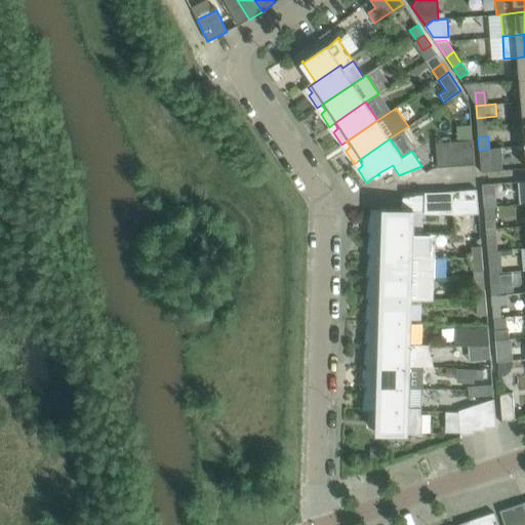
[(473,139),(460,140),(462,165),(475,164),(473,139)]
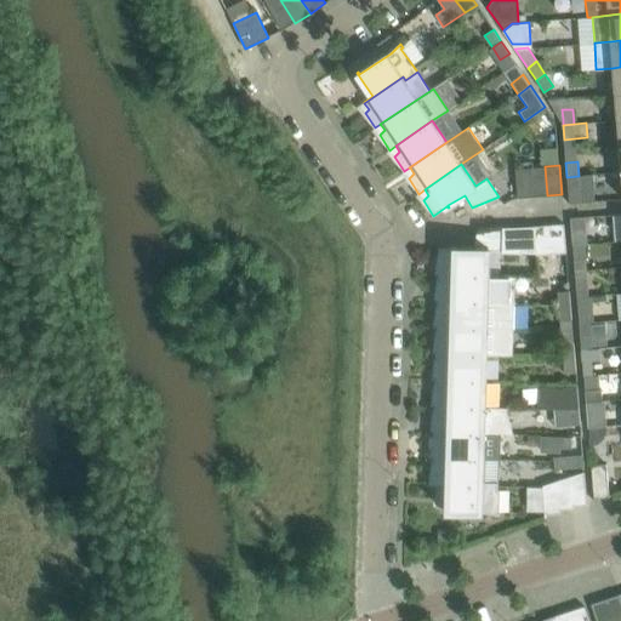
[(533,197),(547,195),(545,166),(530,167),(533,197)]
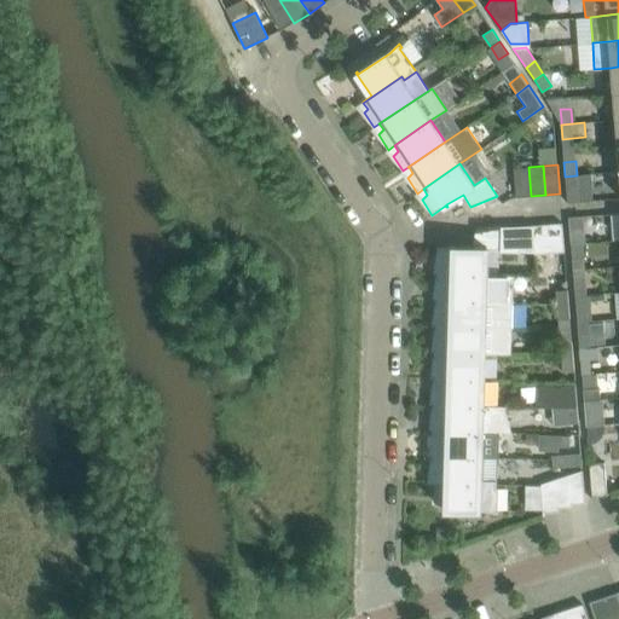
[(514,168),(516,197),(531,196),(528,167),(514,168)]
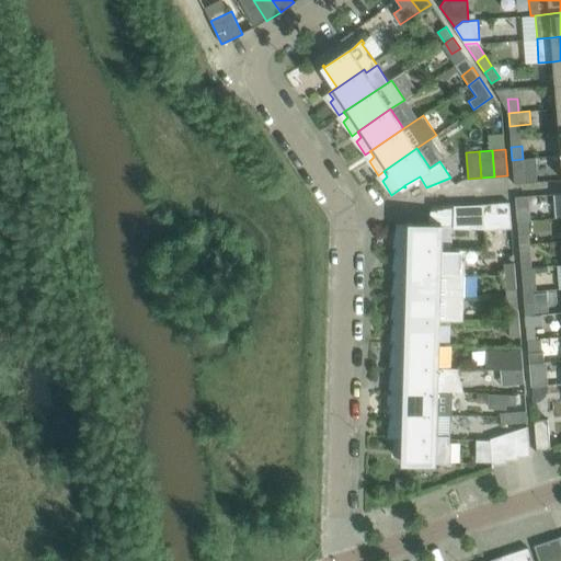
[(524,183),(523,159),(512,160),(514,184),(524,183)]
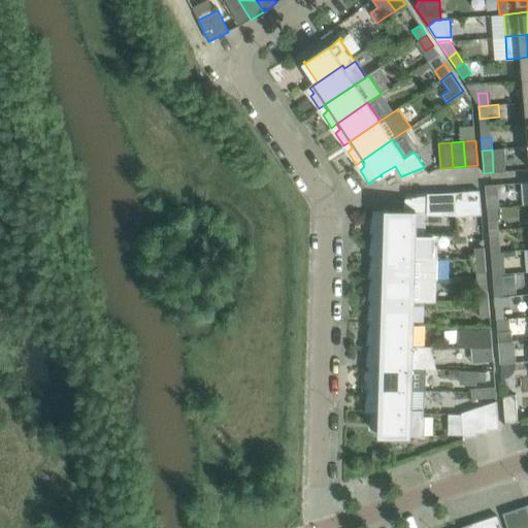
[(496,207),(494,185),(485,186),(487,208),(496,207)]
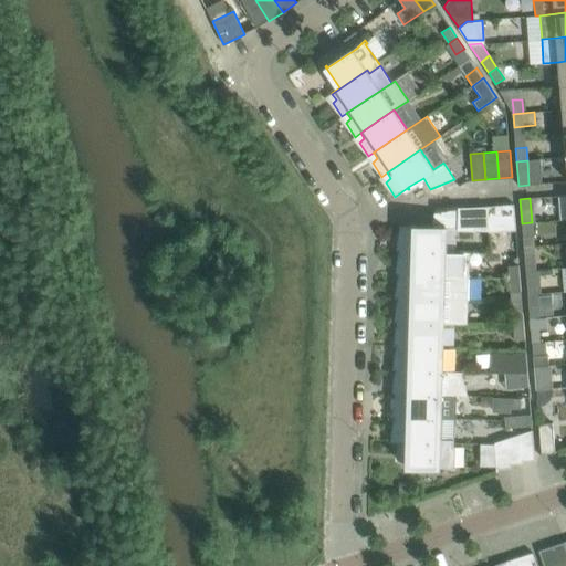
[(514,205),(501,206),(503,231),(515,231),(514,205)]
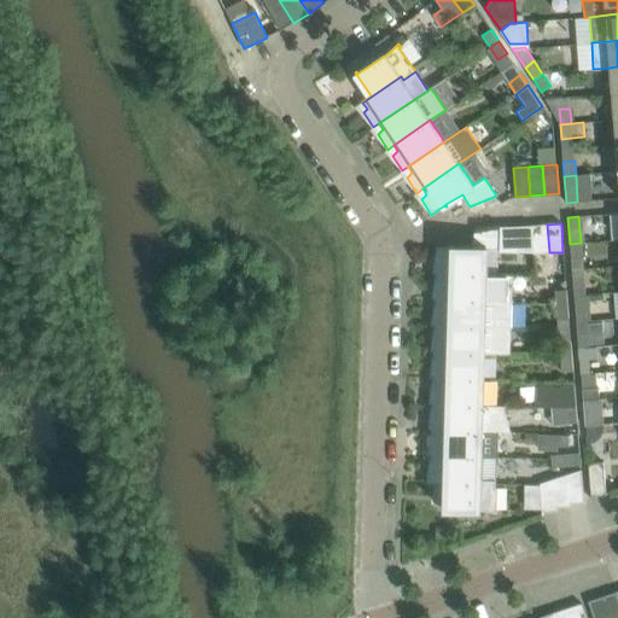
[(547,225),(532,226),(534,250),(535,254),(549,252),(547,225)]
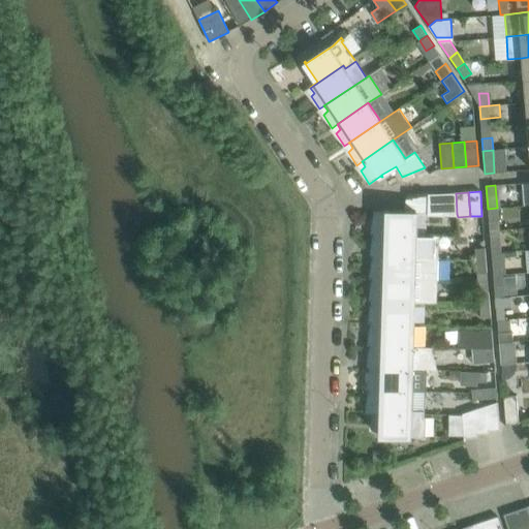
[(417,213),(428,214),(457,214),(456,193),(429,195),(406,199),(405,212),(389,212),(389,210),(387,210),(387,212),(373,211),(373,227),(379,228),(379,234),(379,235),(416,236),(417,213)]
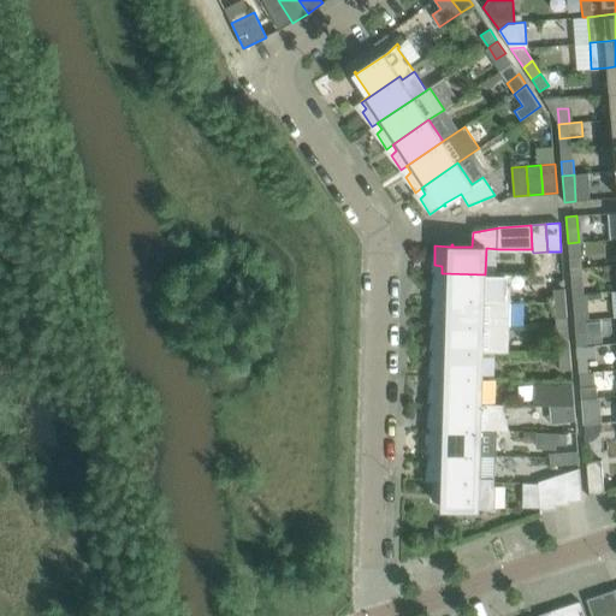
[(580,256),(579,242),(568,243),(569,258),(580,256)]
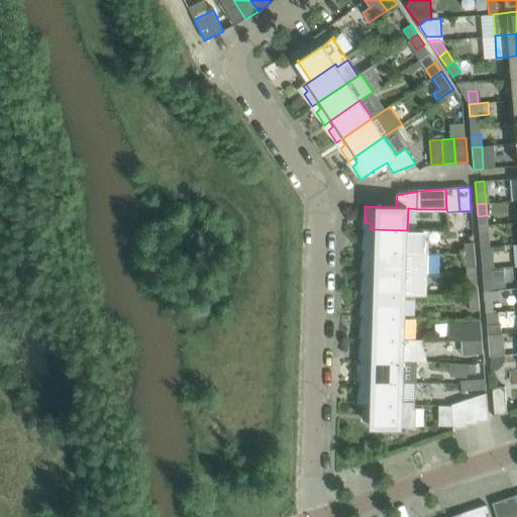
[(365,228),(364,243),(370,244),(370,250),(428,252),(429,230),(407,230),(371,229),(371,228),(365,228)]
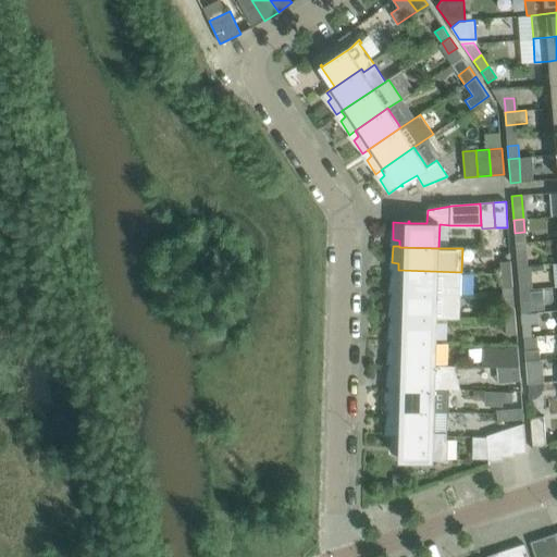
[(517,254),(518,267),(528,265),(527,252),(517,254)]
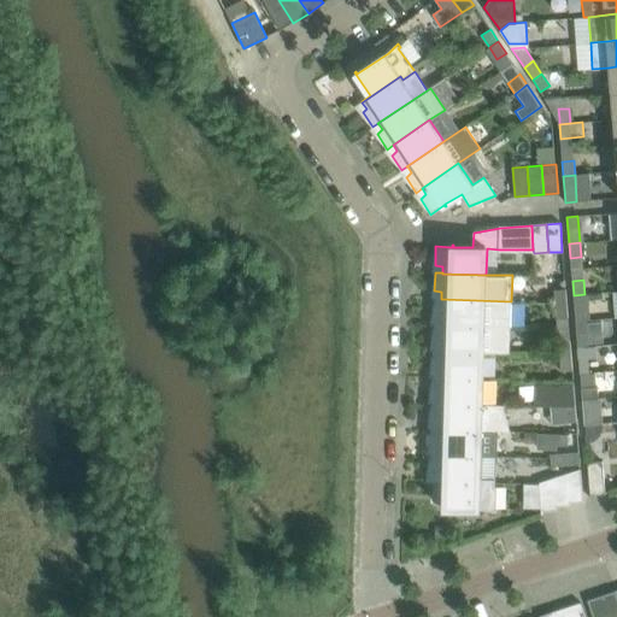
[(556,305),(566,304),(565,289),(554,291),(556,305)]
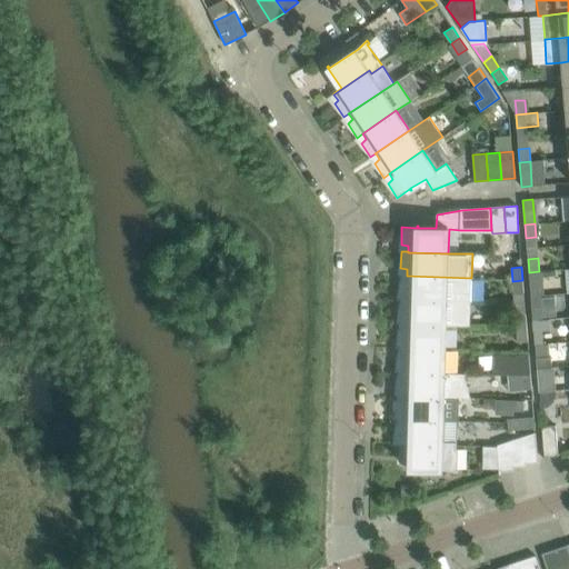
[(541,271),(539,271),(529,272),(530,297),(541,296),(543,296),(541,271)]
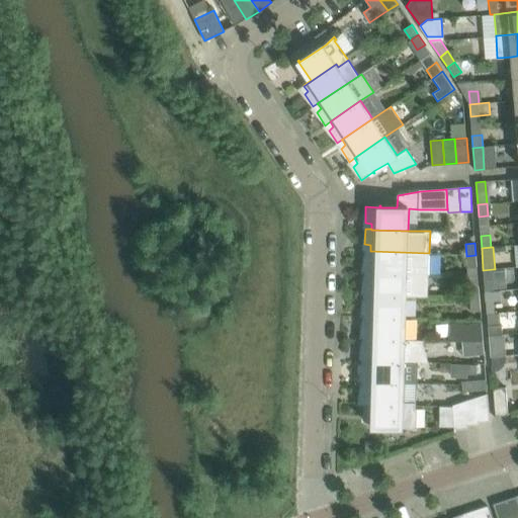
[(364,255),(364,266),(369,267),(369,272),(369,273),(428,275),(429,253),(370,251),(364,250),(364,255)]
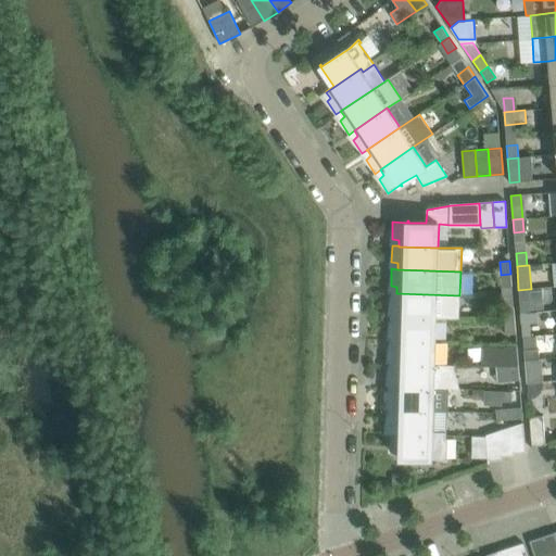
[(510,274),(501,275),(502,288),(512,287),(510,274)]
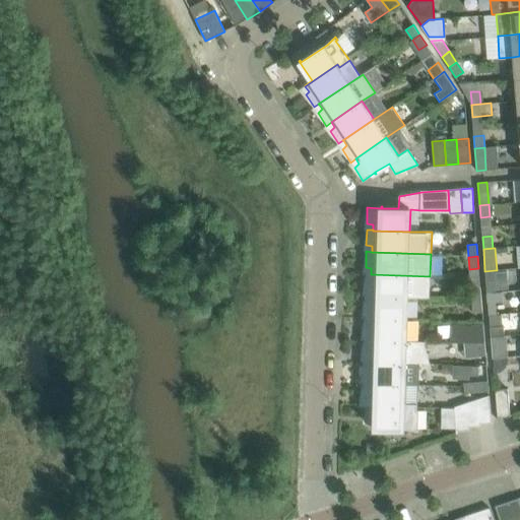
[(495,270),(484,271),(486,293),(496,293),(496,291),(495,273),(495,270)]
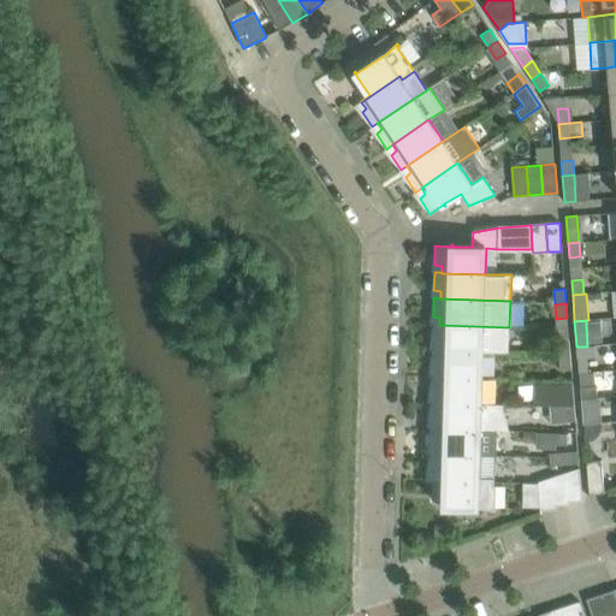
[(432,330),(432,342),(439,343),(439,350),(483,353),(508,353),(509,327),(439,325),(439,324),(433,324),(432,330)]
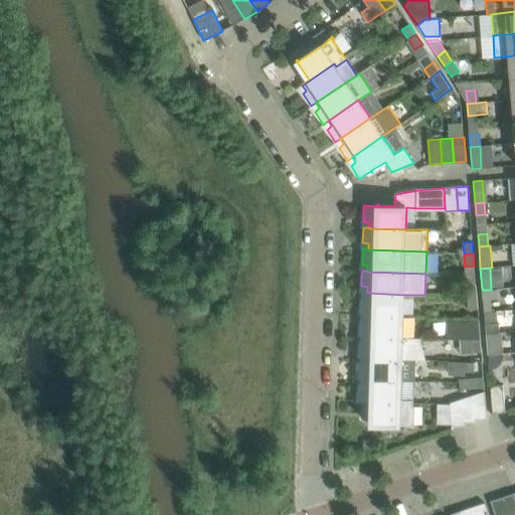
[(477,297),(476,285),(467,286),(468,298),(477,297)]
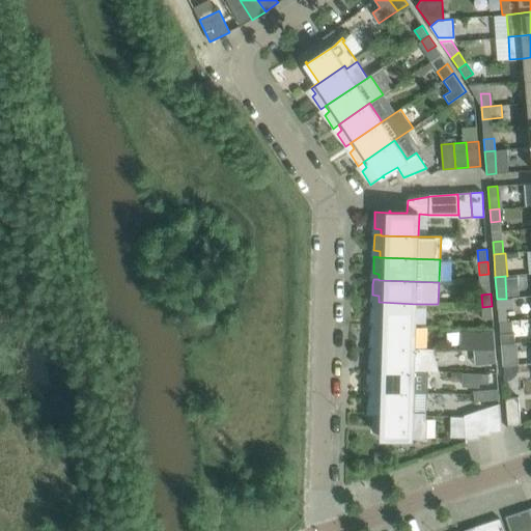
[(506,299),(497,299),(498,306),(511,305),(510,298),(506,299)]
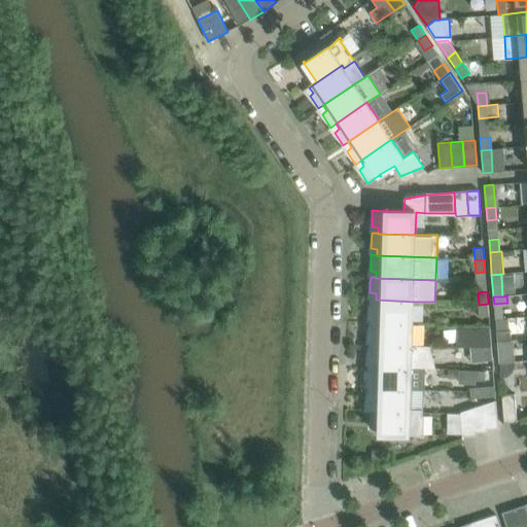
[(369,321),(369,322),(413,323),(413,302),(376,300),(370,300),(369,315),(375,316),(375,321),(369,321)]
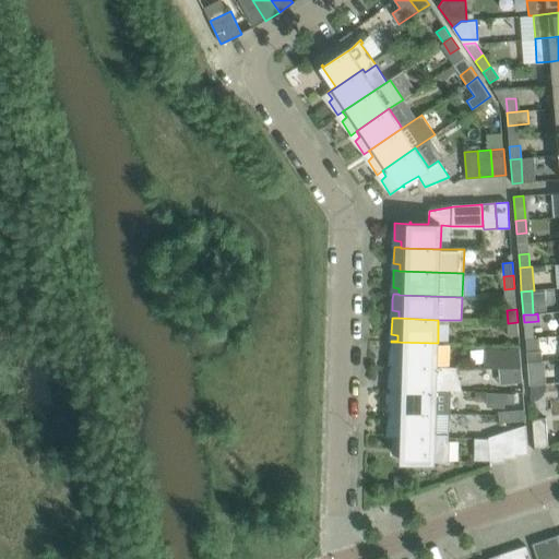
[(519,335),(518,322),(508,323),(509,336),(519,335)]
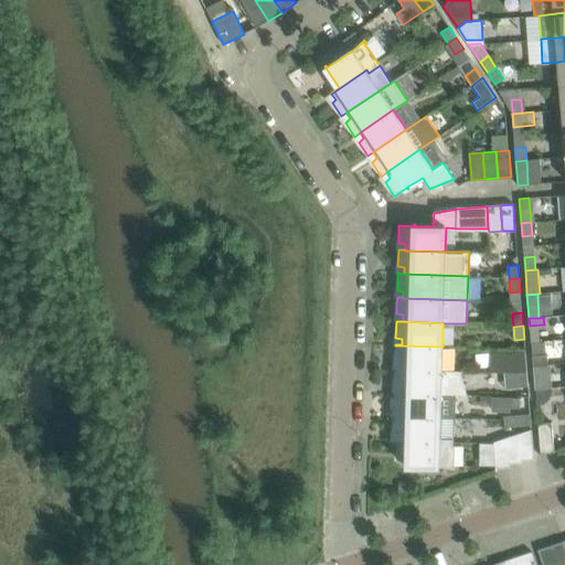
[(441,371),(443,347),(395,345),(395,362),(401,362),(401,369),(401,370),(441,371)]
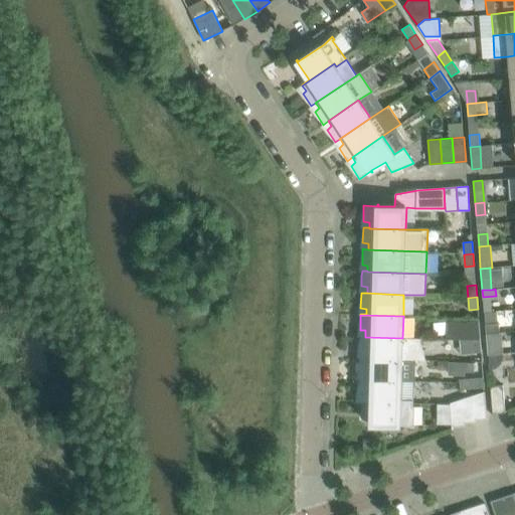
[(446,339),(471,340),(480,340),(479,329),(470,329),(471,323),(447,322),(446,339)]
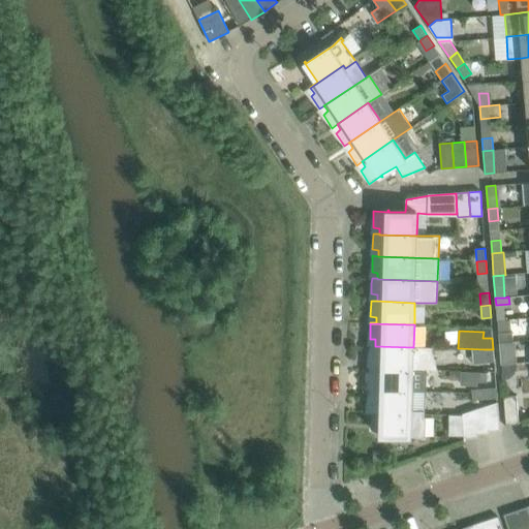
[(511,332),(498,333),(499,342),(512,341),(512,332),(511,332)]
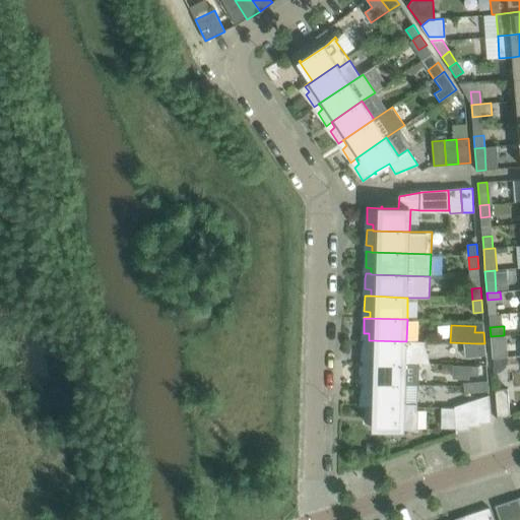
[(504,335),(491,336),(492,345),(507,344),(507,335),(504,335)]
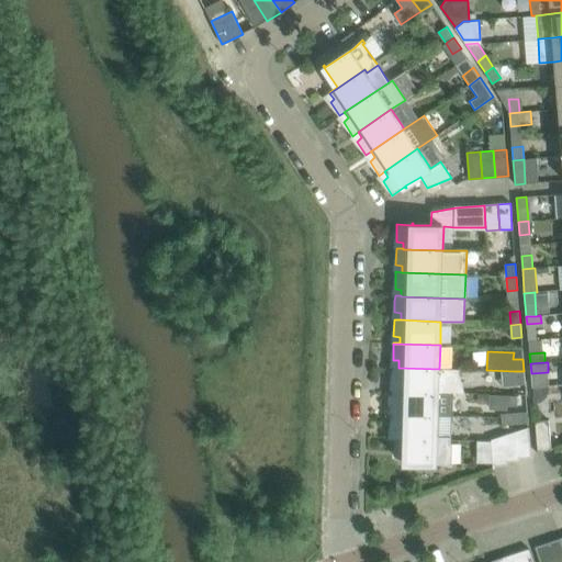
[(393,367),(392,383),(398,384),(398,391),(439,392),(452,393),(452,386),(461,383),(457,369),(439,369),(398,368),(398,367),(393,367)]
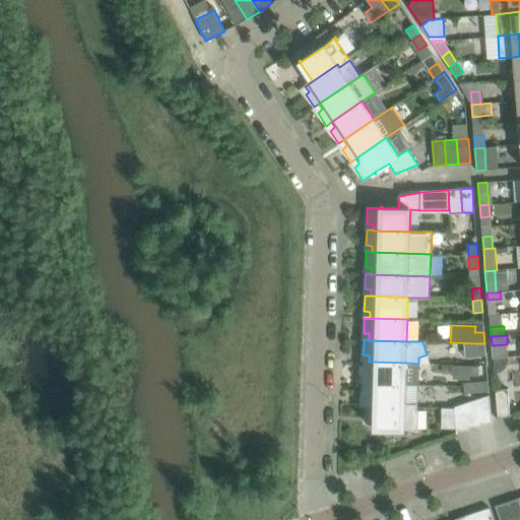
[(484,343),(475,343),(476,356),(485,355),(484,343)]
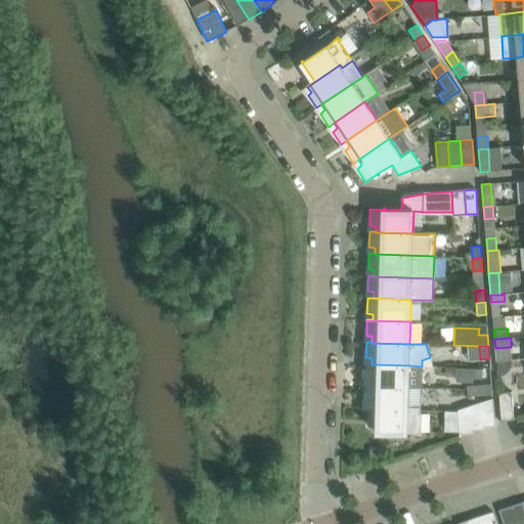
[(364,387),(408,388),(421,388),(422,366),(409,365),(365,364),(365,380),(370,381),(370,386),(364,386),(364,387)]
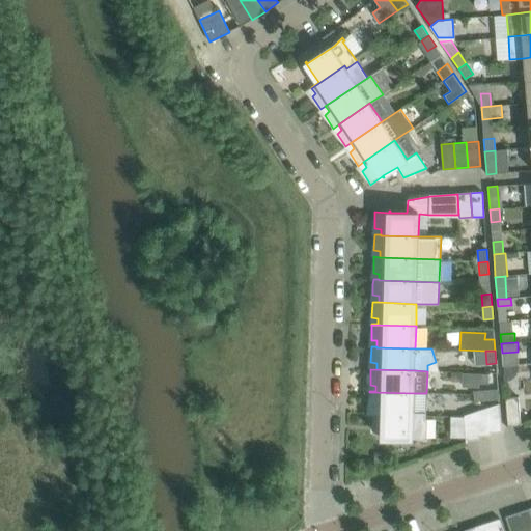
[(487,373),(463,373),(463,382),(487,383),(487,373)]
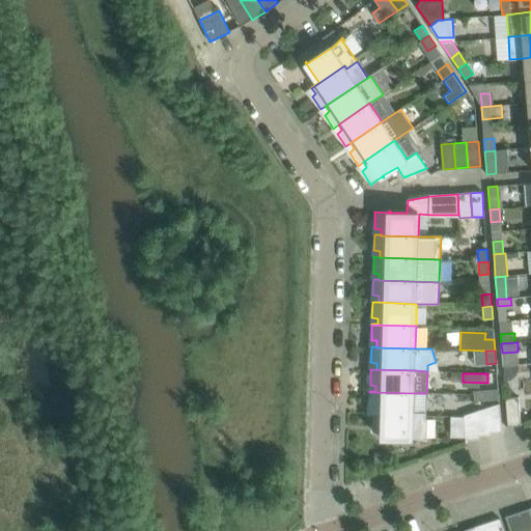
[(474,401),(499,399),(498,390),(473,392),(474,401)]
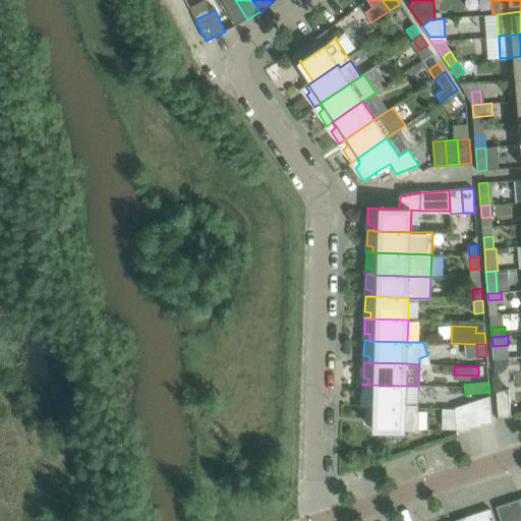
[(366,400),(366,406),(405,407),(405,404),(406,386),(362,385),(362,399),(366,400)]
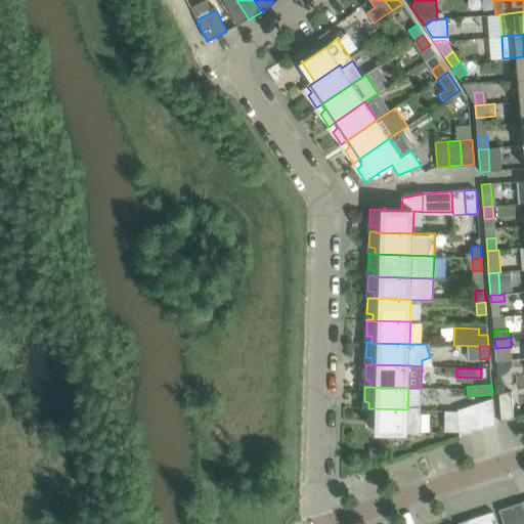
[(501,421),(512,420),(514,420),(512,392),(498,392),(500,423),(501,423),(501,421)]
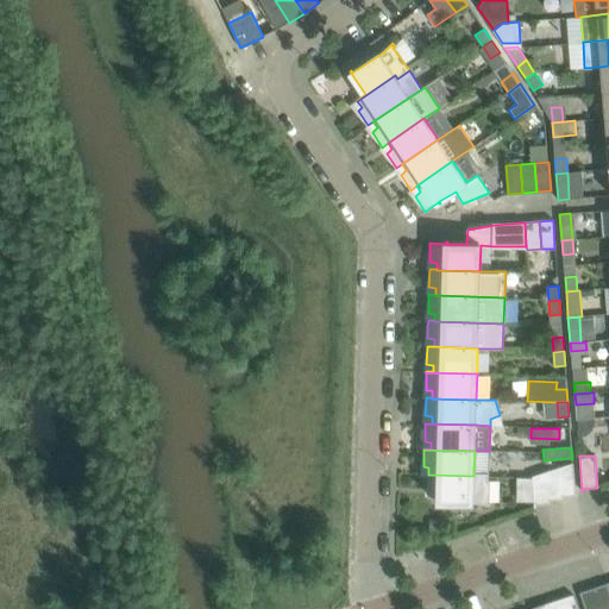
[(573,463),(559,468),(562,498),(563,498),(563,496),(576,495),(573,463)]
